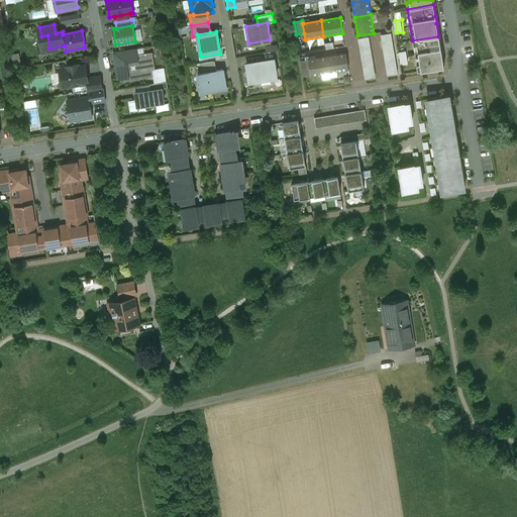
[(391,33),(382,34),(389,75),(397,74),(391,33)]
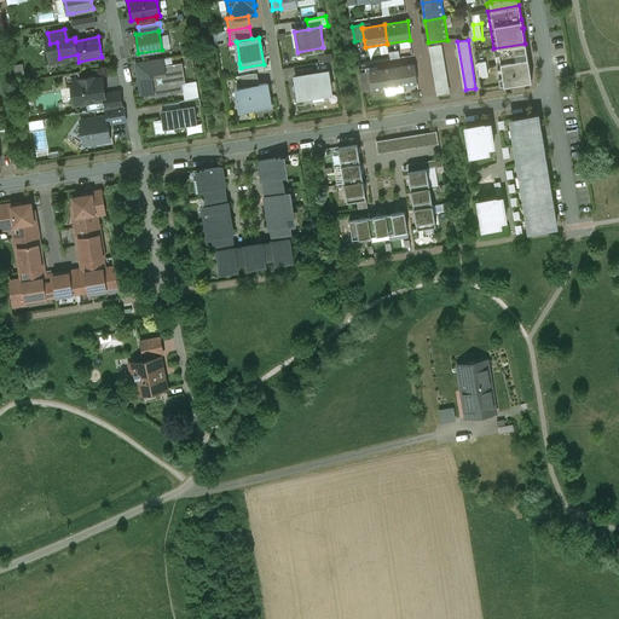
[(525,44),(493,48),(499,86),(532,81),(532,80),(530,67),(528,57),(527,57),(525,44)]
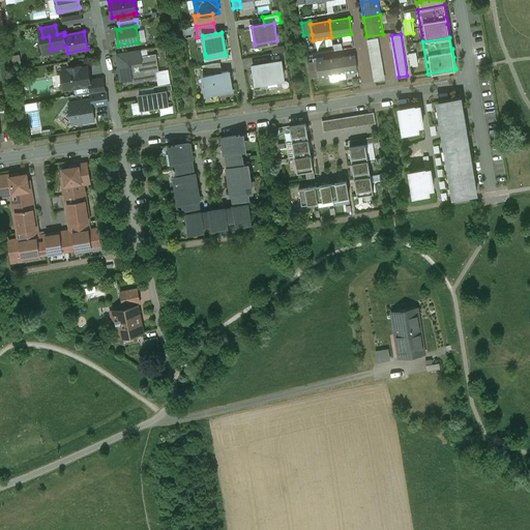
[(377,38),(367,39),(375,81),(383,80),(377,38)]
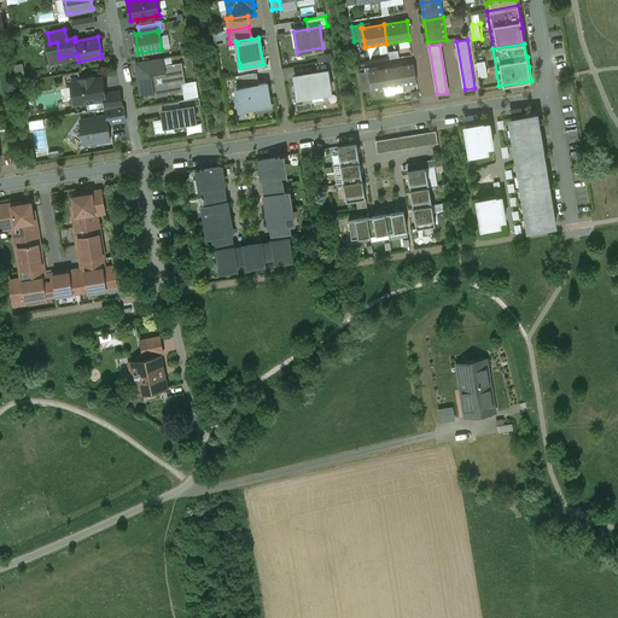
[(164,58),(135,63),(136,73),(165,68),(165,65),(164,58)]
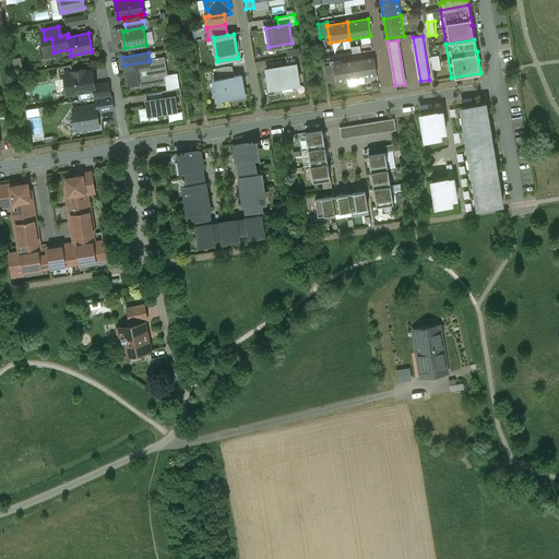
[(150,61),(123,66),(128,86),(140,84),(139,80),(142,80),(145,83),(149,79),(151,79),(152,85),(166,83),(164,75),(167,75),(165,57),(150,59),(150,61)]
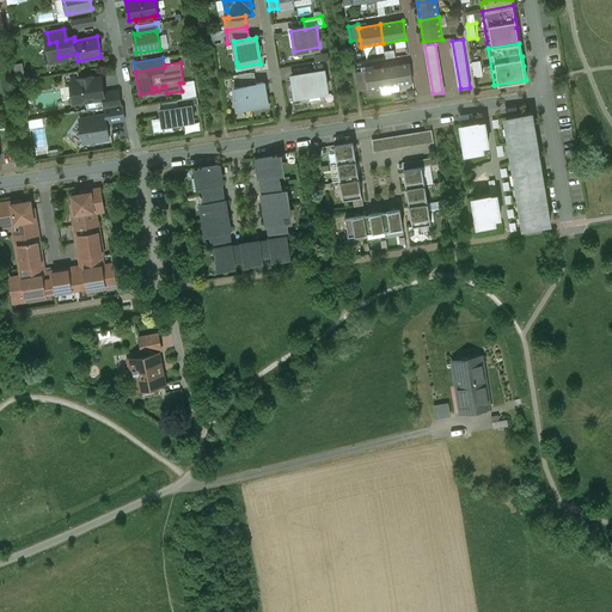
[(410,63),(387,67),(390,85),(412,81),(410,63)]
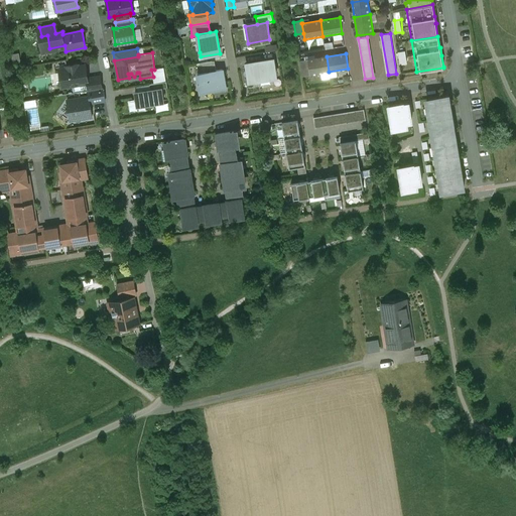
[(327,56),(307,59),(310,75),(329,72),(327,56)]
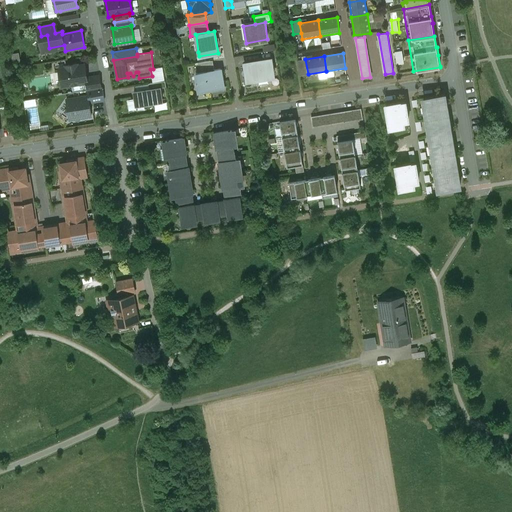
[(271,59),(247,63),(247,68),(245,68),(245,69),(244,69),(243,69),(242,70),(242,71),(242,72),(242,73),(243,74),(245,74),(246,74),(247,81),(257,79),(274,76),(271,59)]
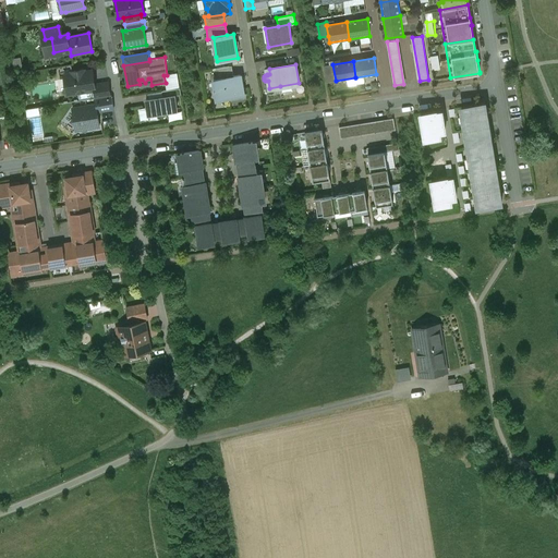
[(332,64),(324,65),(327,83),(336,81),(332,64)]
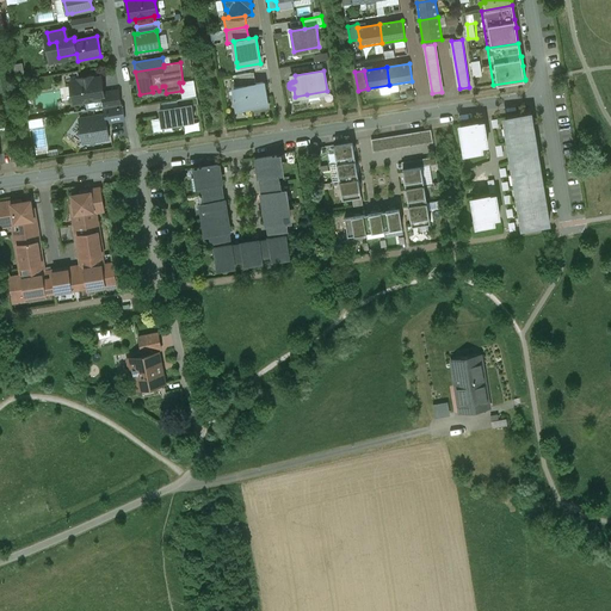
[(254,72),(233,75),(235,87),(255,84),(254,72)]
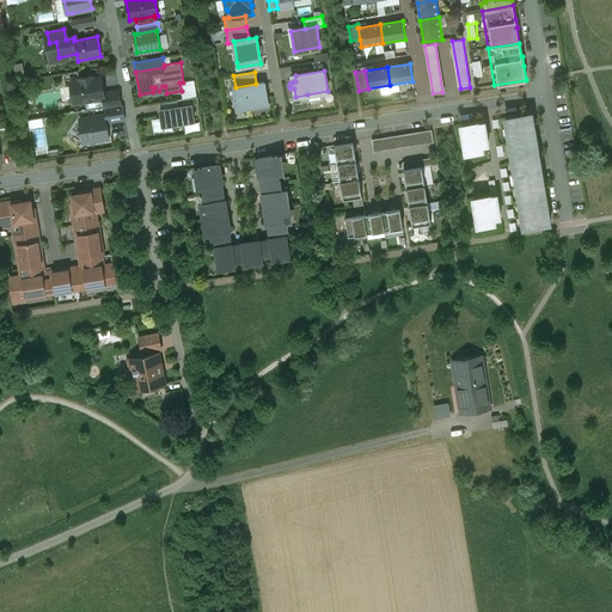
[(92,77),(78,79),(79,81),(71,83),(73,99),(85,98),(85,102),(103,98),(104,98),(103,93),(101,78),(92,79),(92,77)]
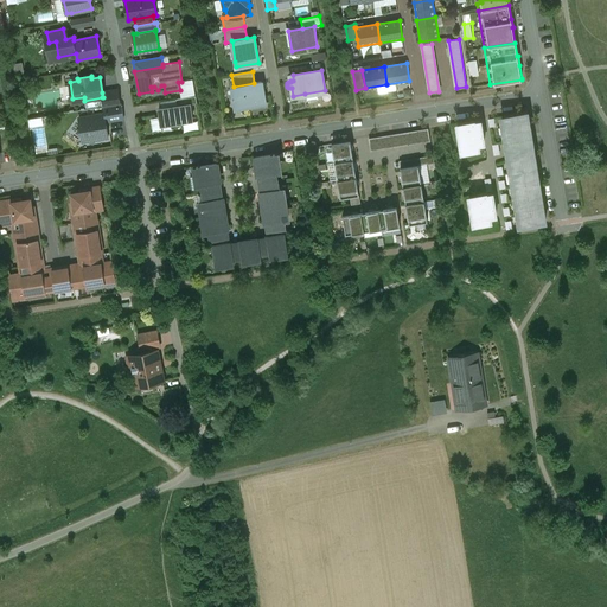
[(234,87),(232,87),(236,108),(253,106),(264,103),(261,82),(254,83),(234,87)]
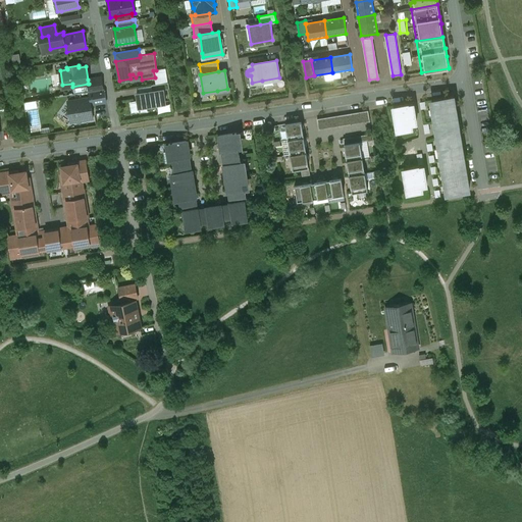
[(101,76),(88,80),(89,84),(88,84),(89,92),(103,90),(101,76)]
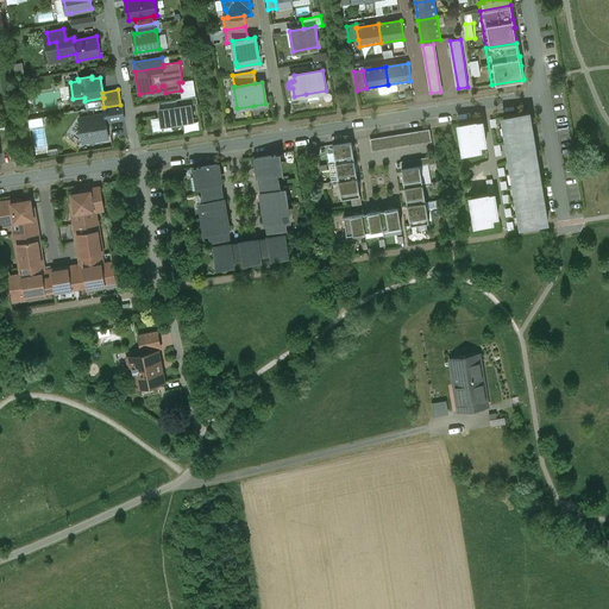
[(196,96),(176,100),(177,106),(190,105),(198,104),(196,96)]
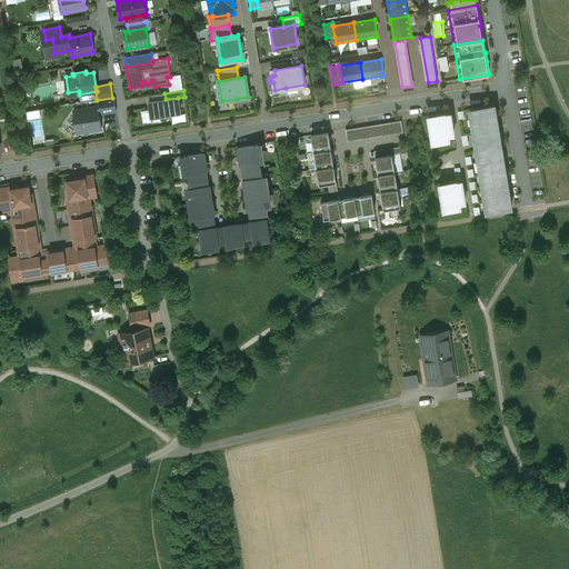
[(97,100),(98,107),(99,115),(116,111),(113,98),(112,98),(97,100)]
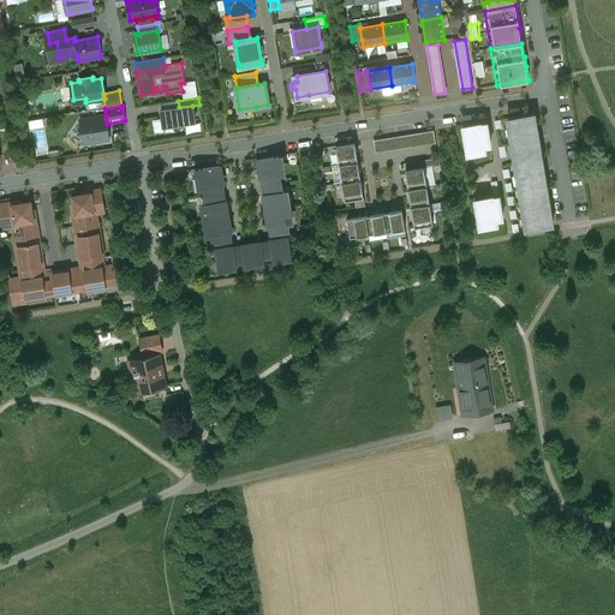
[(179,107),(161,111),(163,126),(195,121),(192,106),(179,107)]
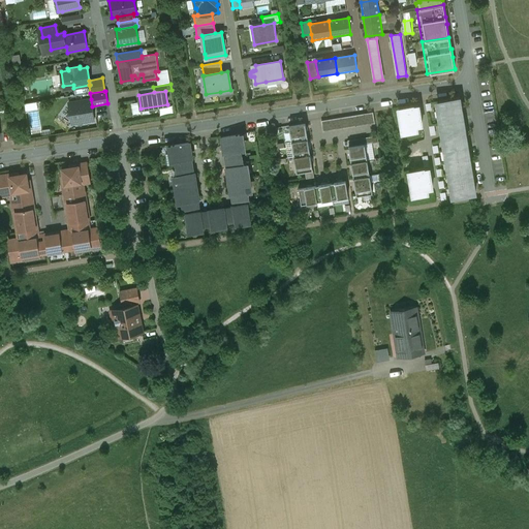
[(460,97),(445,99),(445,100),(438,101),(442,124),(463,121),(460,97)]
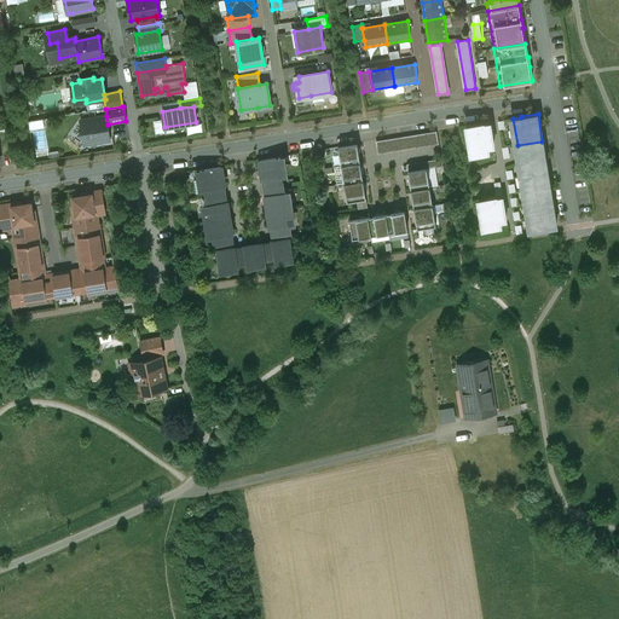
[(106,116),(80,121),(82,131),(79,136),(94,146),(98,143),(110,140),(108,125),(106,116)]
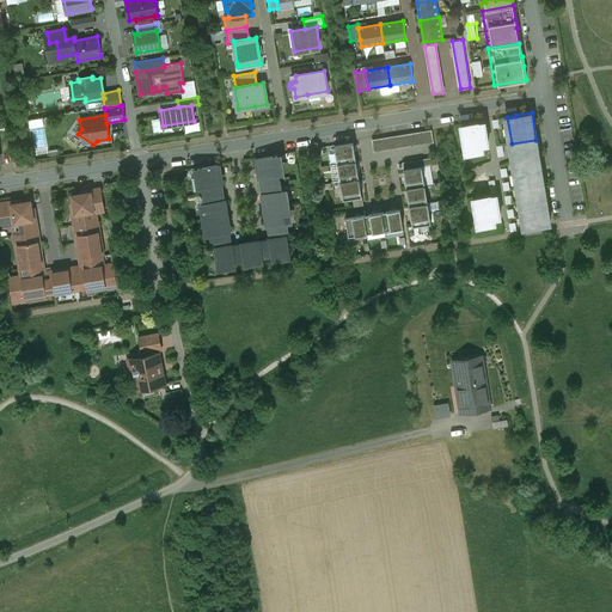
[(478,122),(461,124),(465,150),(483,147),(482,146),(488,145),(484,121),(478,122)]
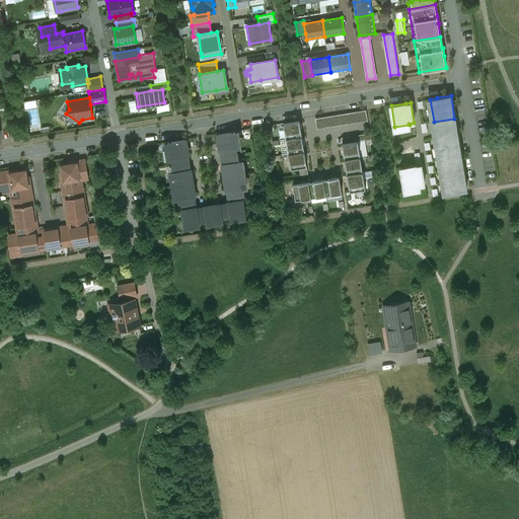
[(41,125),(38,108),(28,110),(30,126),(41,125)]
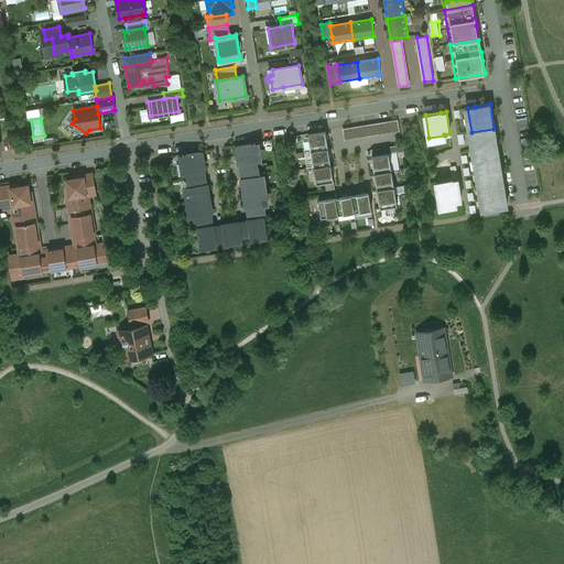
[(392,121),(343,129),(344,139),(393,130),(392,121)]
